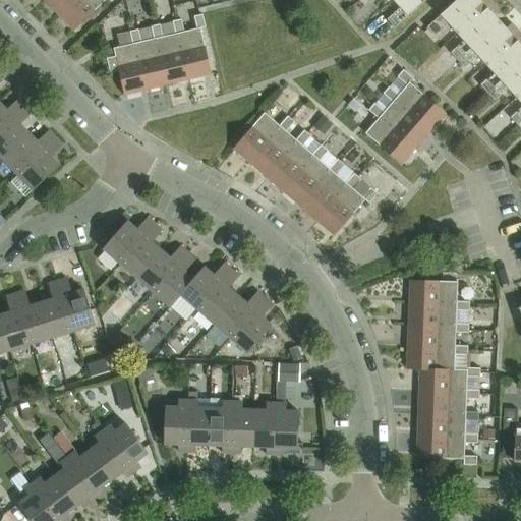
[(44,0),(59,15),(74,0),(44,0)]
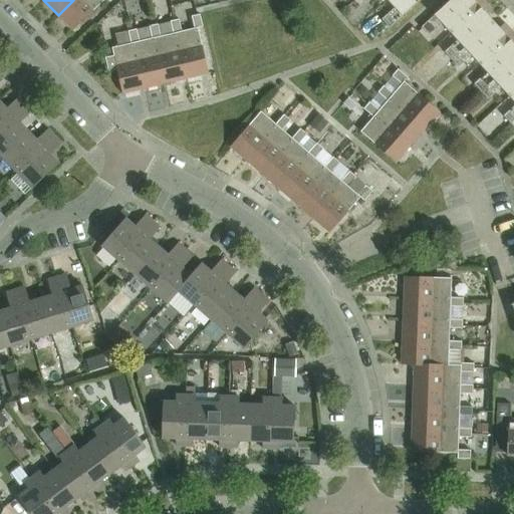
[(73,0),(58,15),(73,31),(105,0),(107,0),(110,3),(112,0),(73,0)]
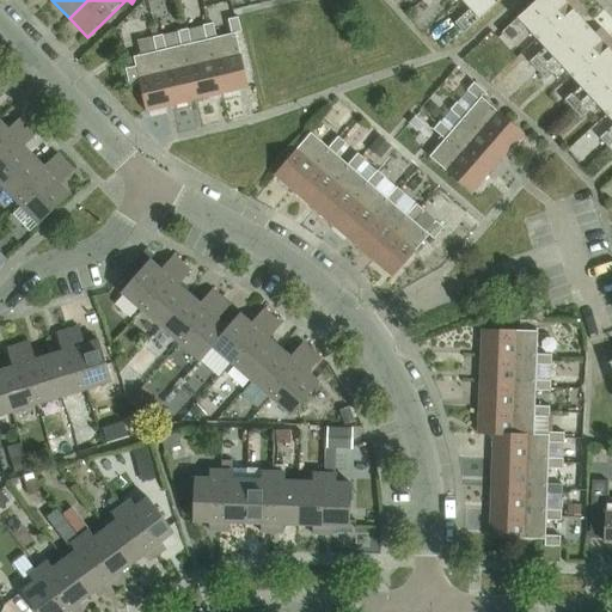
[(461,0),(470,10),(456,24),(465,34),(501,0),(461,0)]
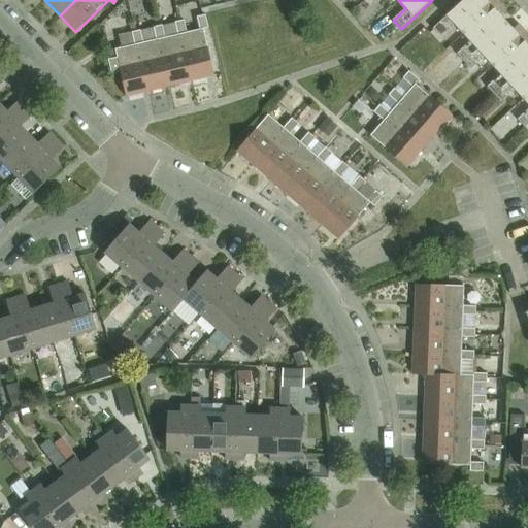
[(463,0),(433,28),(441,37),(455,25),(462,33),(497,1),(496,0),(463,0)]
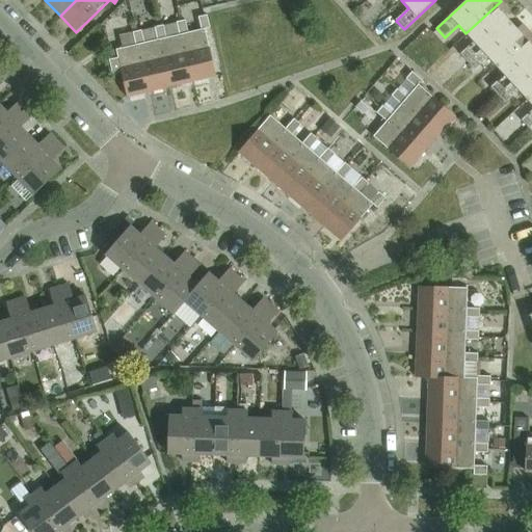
[(474,42),(460,54),(468,62),(511,22),(505,16),(510,10),(501,1),(466,33),(474,42)]
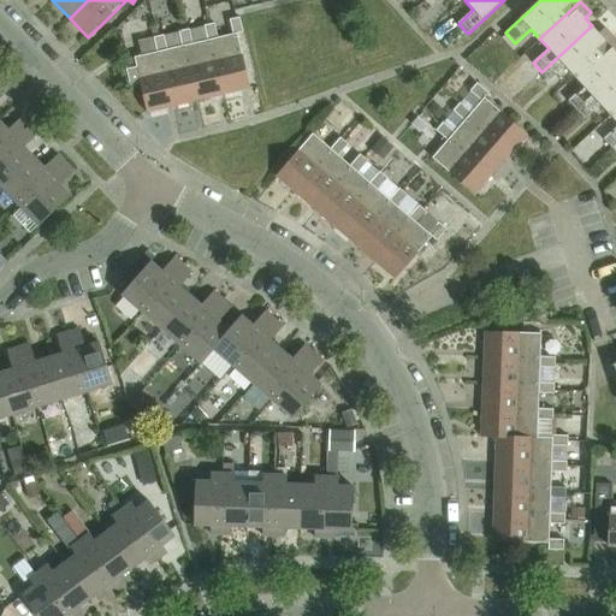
[(212,40),(225,94),(250,88),(238,34),(244,33),(241,18),(215,24),(219,39),(212,40)]
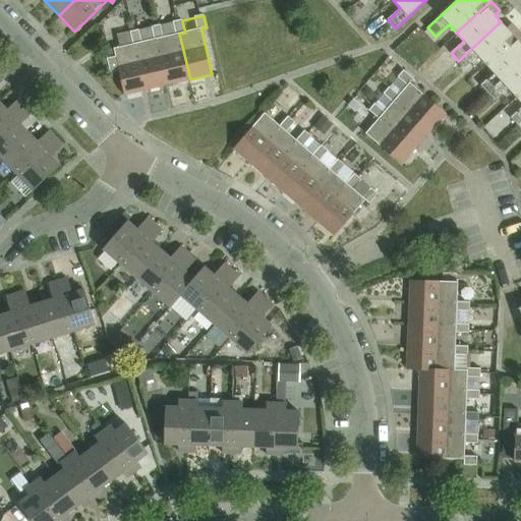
[(169,84),(190,79),(179,34),(185,33),(182,20),(161,24),(163,38),(158,39),(169,84)]
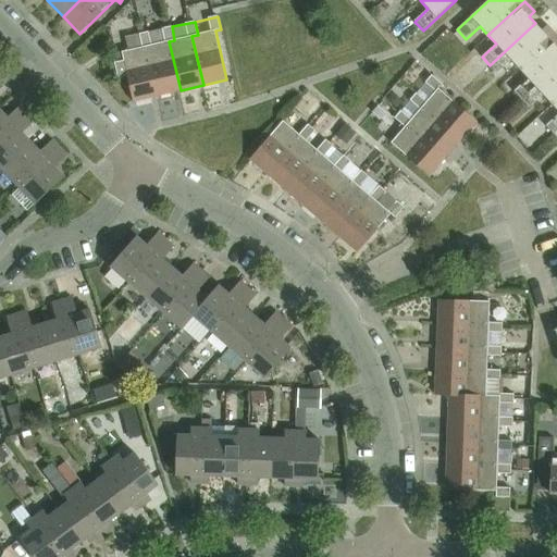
[(535,23),(490,65),(497,73),(511,61),(520,70),(556,36),(547,26),(542,31),(535,23)]
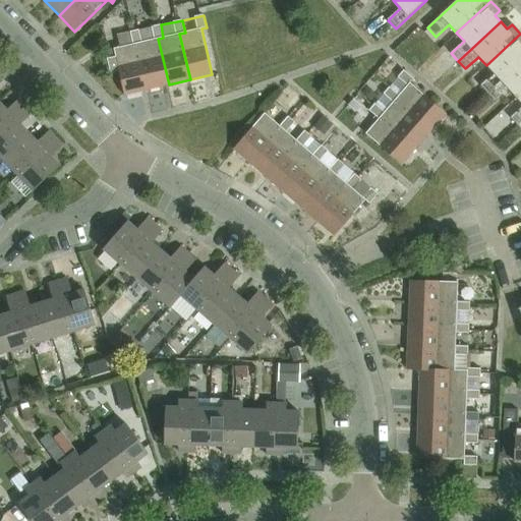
[(148,90),(169,84),(158,39),(163,38),(161,24),(139,30),(141,43),(136,44),(148,90)]
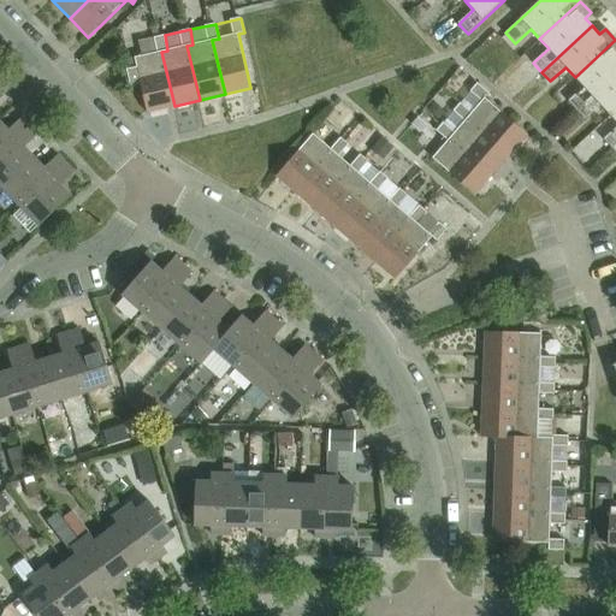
[(175,106),(161,52),(167,51),(165,35),(140,41),(143,55),(135,58),(148,112),(175,106)]
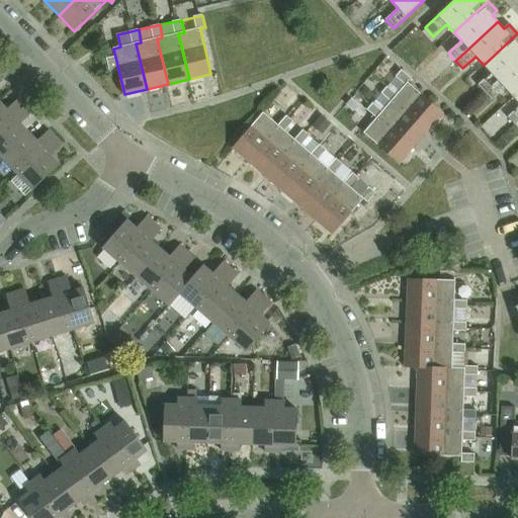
[(491,73),(479,85),(486,93),(517,62),(517,33),(484,65),(491,73)]
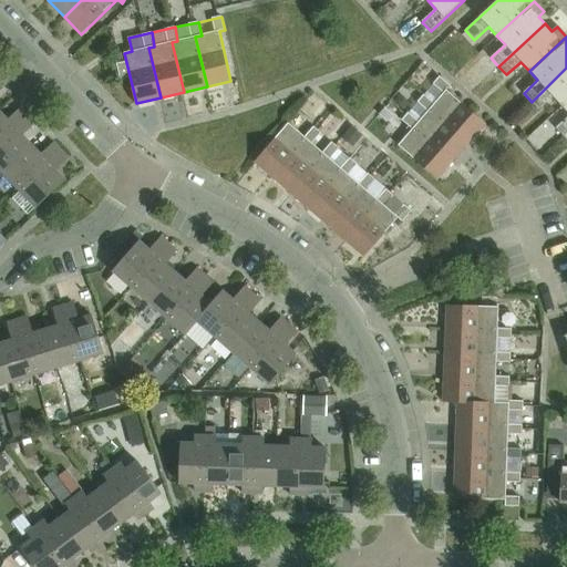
[(566,68),(532,102),(539,110),(553,96),(562,106),(566,101),(566,68)]
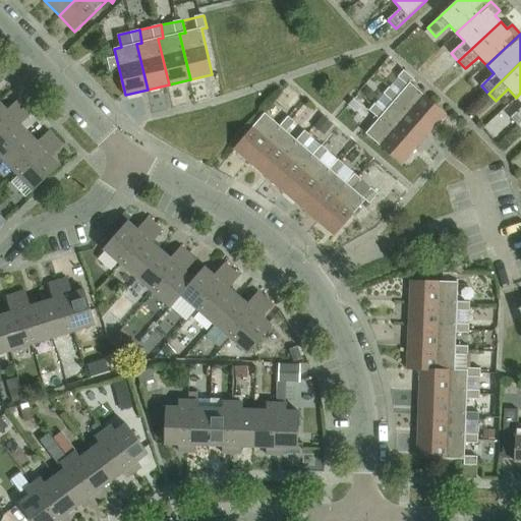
[(399,96),(396,100),(431,130),(446,114),(410,83),(414,79),(404,70),(398,77),(408,85),(399,96)]
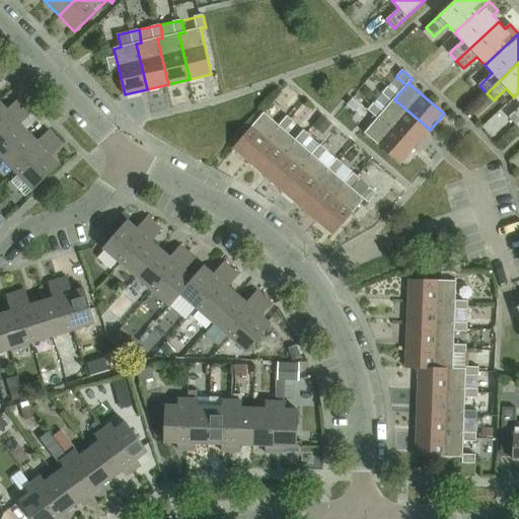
[(366,87),(360,94),(369,101),(375,94),(366,87)]
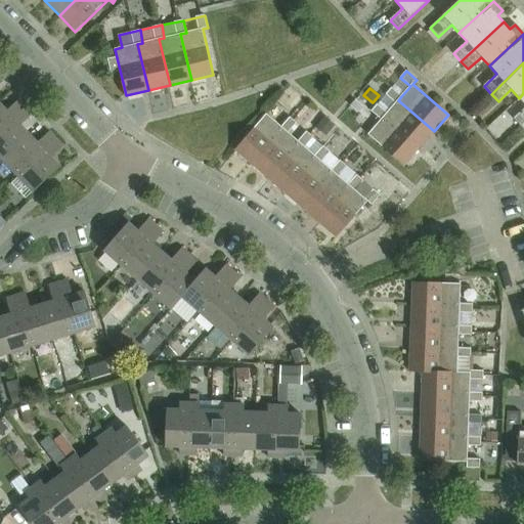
[(387,113),(384,117),(420,148),(434,131),(398,100),(401,96),(392,88),(386,94),(395,103),(387,113)]
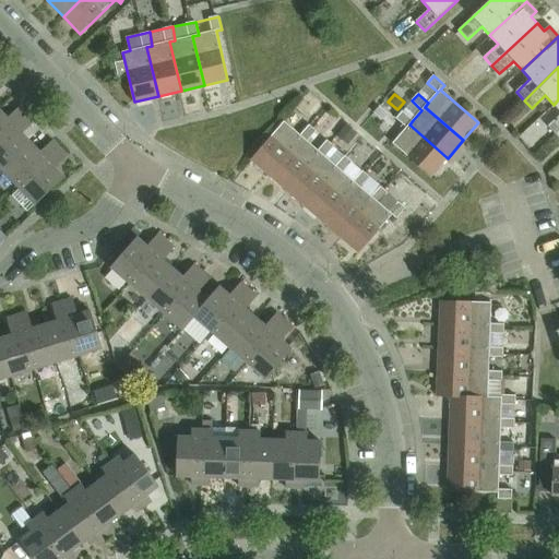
[(558,110),(558,116),(548,127),(556,134),(558,131),(558,99),(554,105),(558,110)]
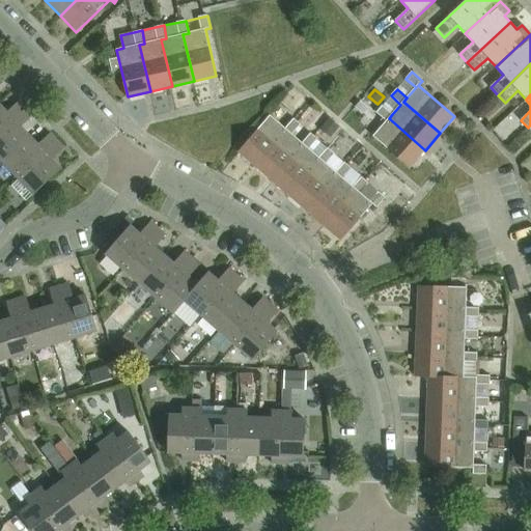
[(0,133),(26,109),(19,102),(7,113),(0,105),(0,133)]
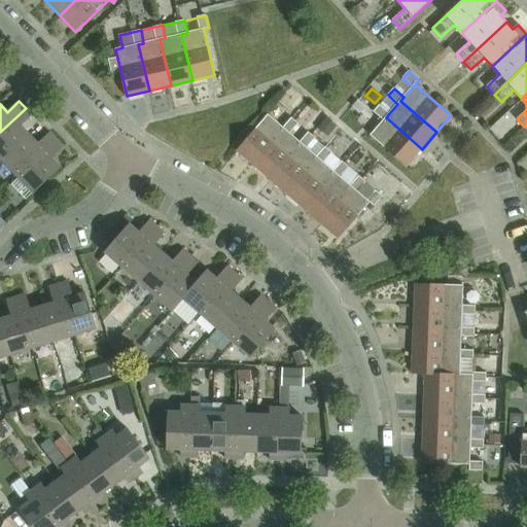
[(383,120),(371,136),(407,167),(422,149),(386,117),(389,113),(380,105),(374,112),(383,120)]
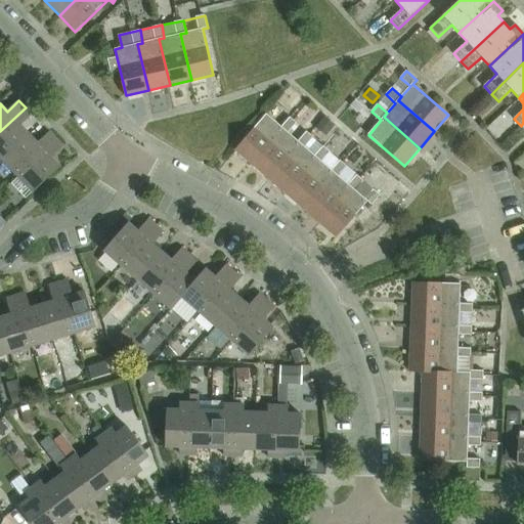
[(0,157),(3,160),(30,134),(22,126),(33,115),(26,107),(0,131),(0,157)]
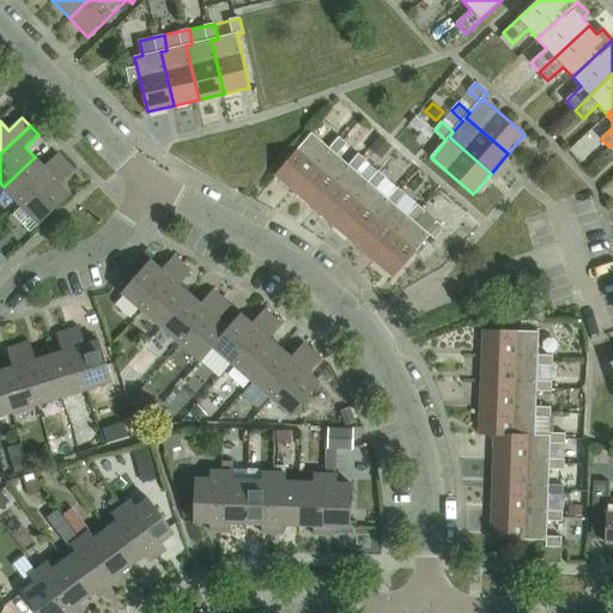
[(311,133),(275,176),(297,194),(333,151),(338,156),(347,144),(339,137),(329,149),(311,133)]
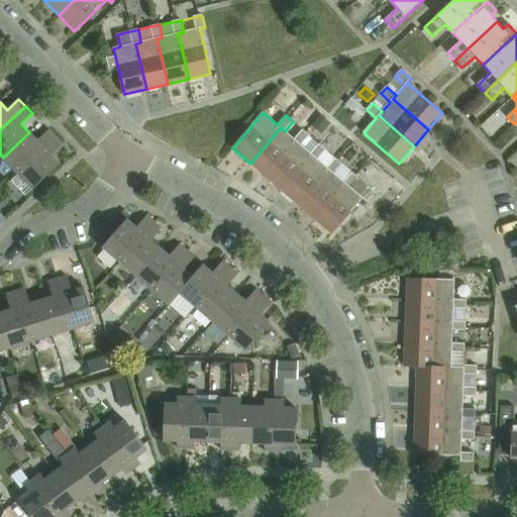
[(320,115),(311,127),(321,135),(330,124),(320,115)]
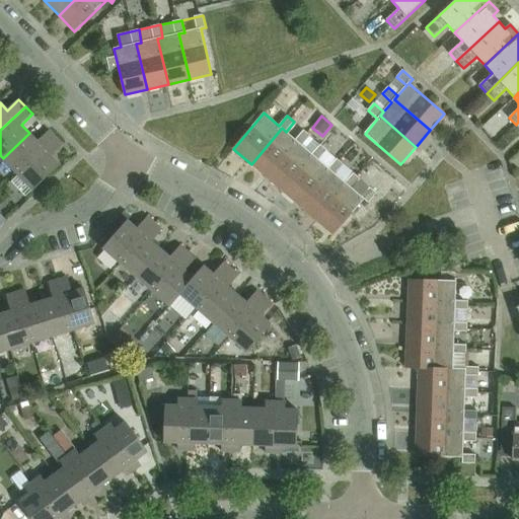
[(282,128),(251,164),(268,178),(298,142),(302,146),(310,136),(304,131),(296,140),(286,132),(282,128)]
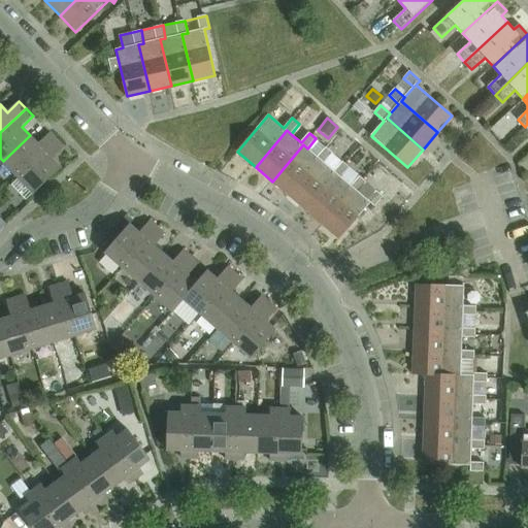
[(19,177),(57,140),(50,133),(38,144),(30,135),(3,161),(19,177)]
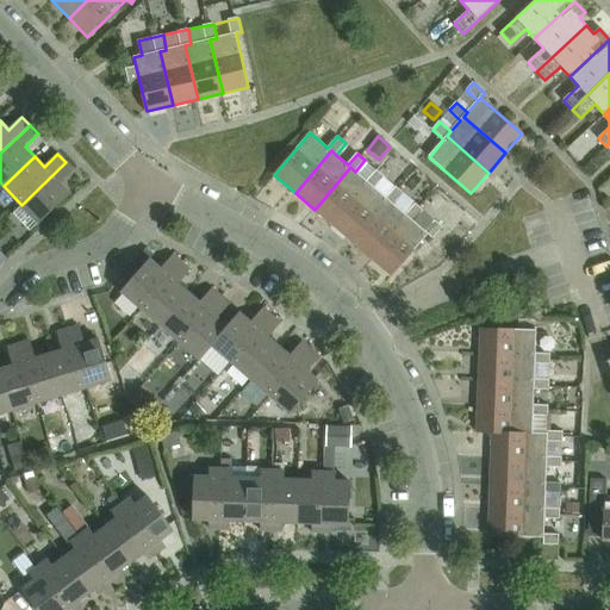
[(60,184),(74,170),(66,162),(22,205),(39,224),(70,194),(60,184)]
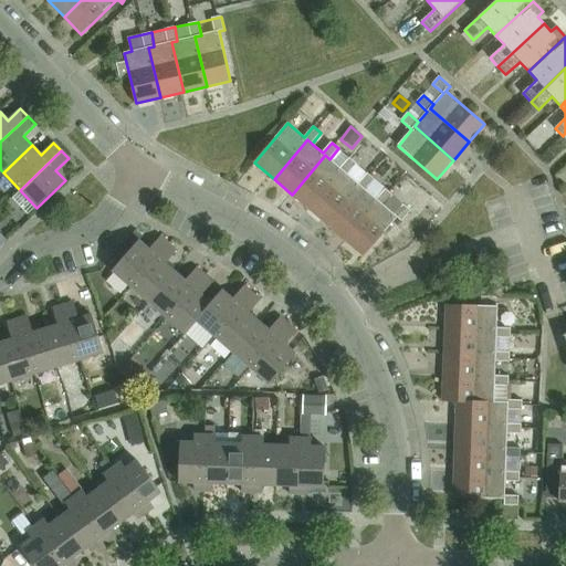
[(325,155),(292,195),(310,210),(344,170),(348,175),(357,164),(349,158),(341,168),(329,159),(325,155)]
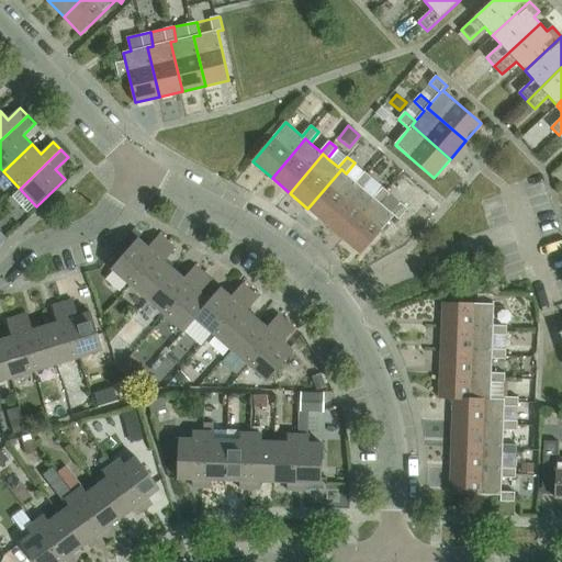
[(341,169),(307,209),(325,224),(359,186),(363,189),(372,178),(364,172),(356,182),(346,173),(341,169)]
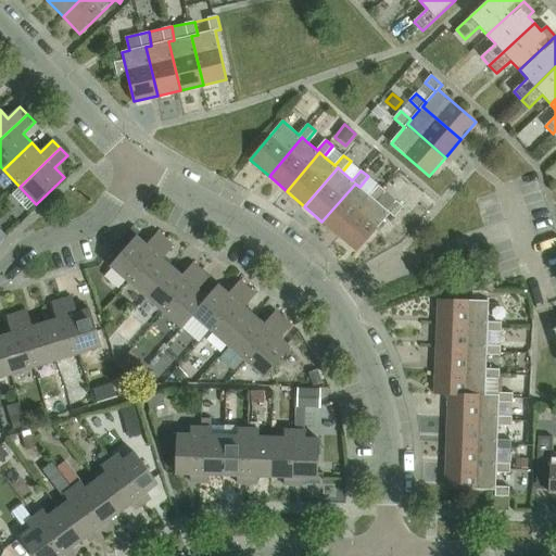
[(370,196),(359,187),(355,184),(321,222),(340,237),(373,199),(377,202),(386,192),(379,186),(370,196)]
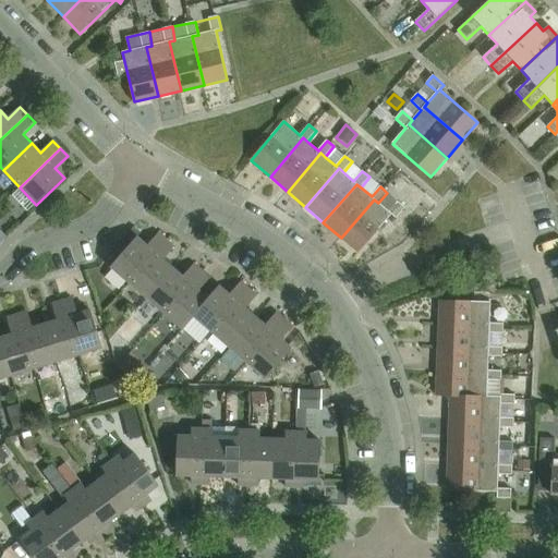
[(374,199),(341,238),(359,253),(391,215),(396,219),(405,208),(387,193),(378,203),(374,199)]
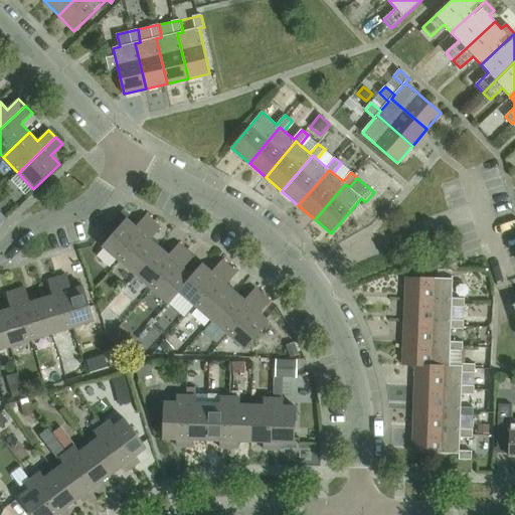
[(120,262),(154,222),(146,215),(136,227),(127,219),(103,246),(120,262)]
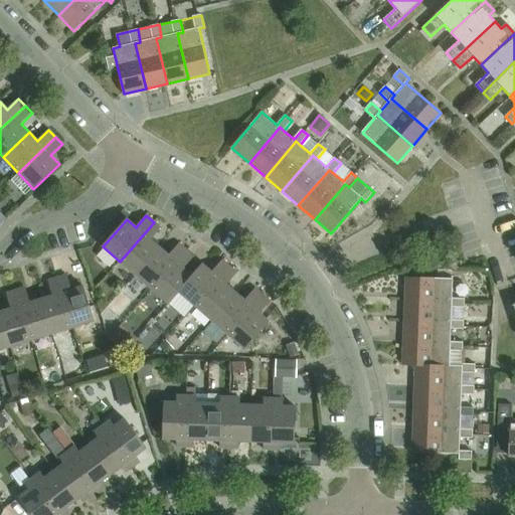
[(136,276),(160,248),(151,240),(161,228),(154,222),(120,262),(136,276)]
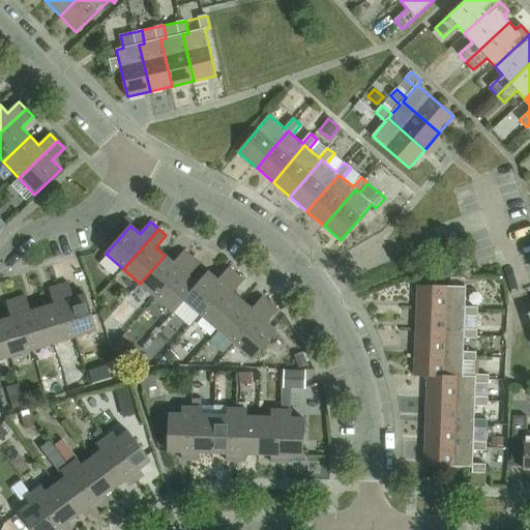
[(157,298),(192,258),(184,252),(174,263),(165,256),(140,284),(157,298)]
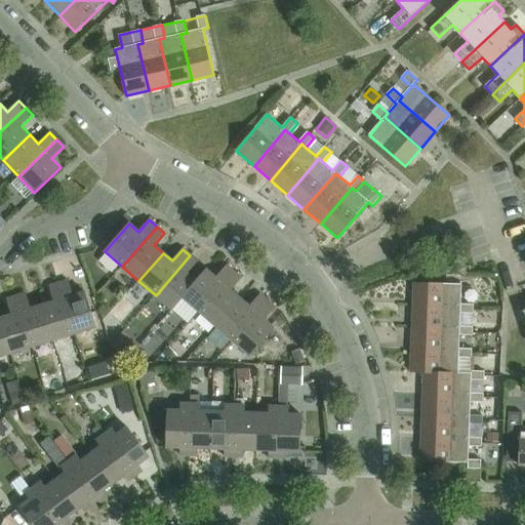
[(196,282),(187,274),(198,261),(190,255),(156,295),(172,310),(184,298),(183,297),(196,282)]
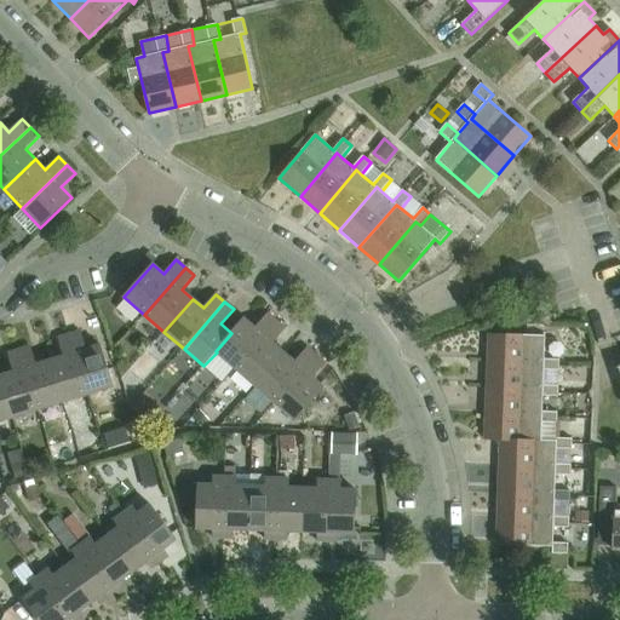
[(235,368),(276,321),(268,314),(256,328),(244,319),(231,333),(216,351),(217,352),(235,368)]
